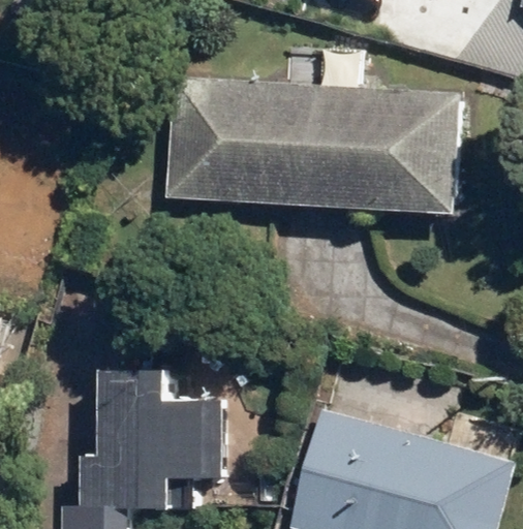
[(293,0),(289,16),(365,37),(375,0),(293,0)]
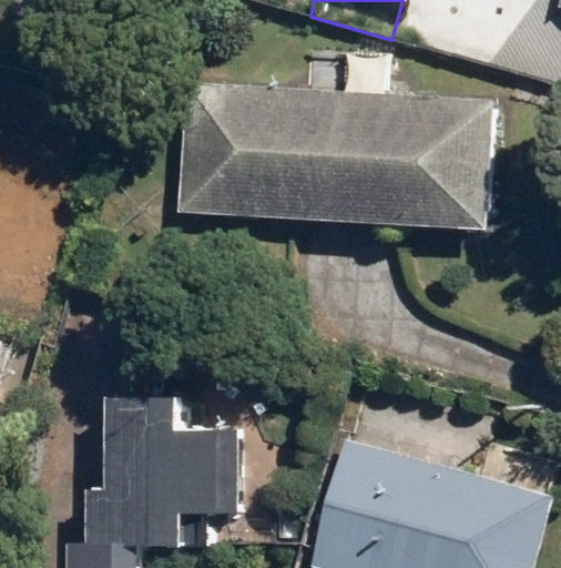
[(177,213),(492,230),(499,101),(184,84),(177,213)]
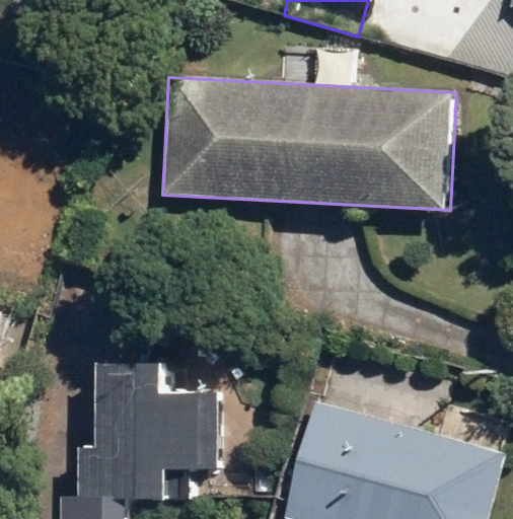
[(178,518),(178,469),(215,469),(214,393),(174,393),(173,362),(101,363),(103,448),(85,448),(85,494),(68,494),(68,518),(178,518)]
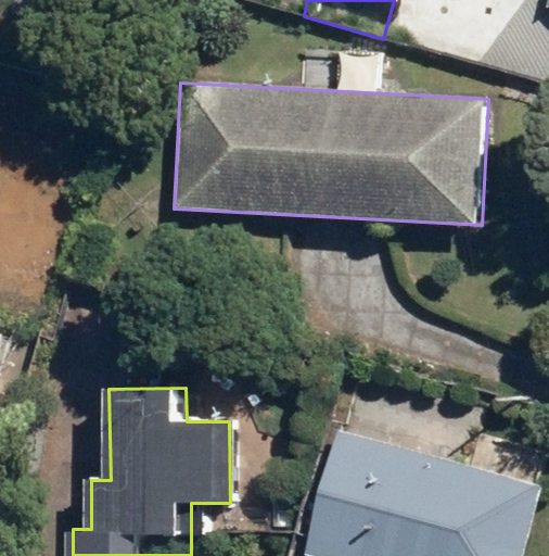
[(522,555),(541,487),(337,432),(304,555),(306,555),(522,555)]
